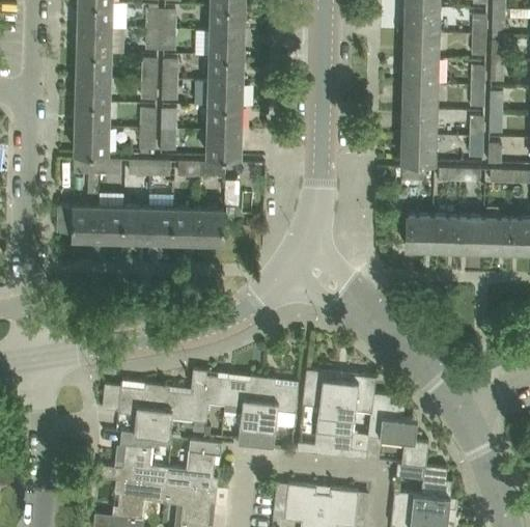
[(406,0),(406,7),(438,8),(438,0),(406,0)]
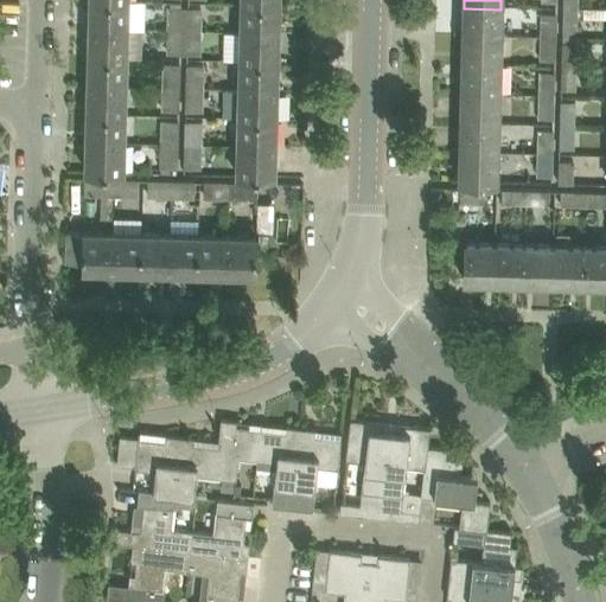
[(561,0),(562,12),(576,12),(576,0),(561,0)]
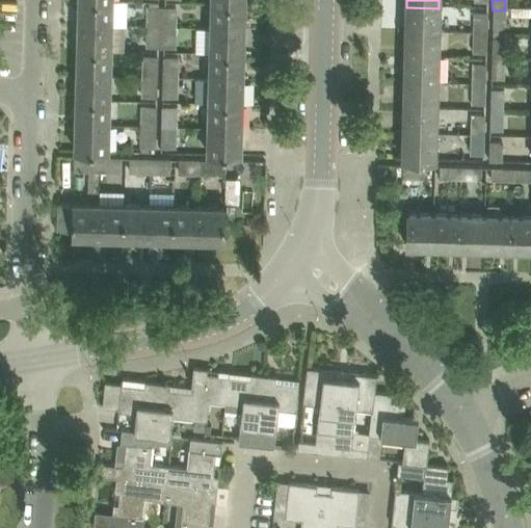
[(78,3),(77,28),(111,29),(126,29),(127,4),(111,4),(78,3)]
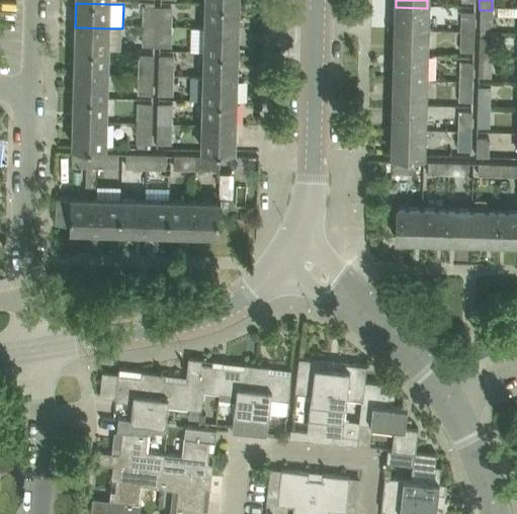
[(205,6),(204,29),(237,30),(238,7),(205,6)]
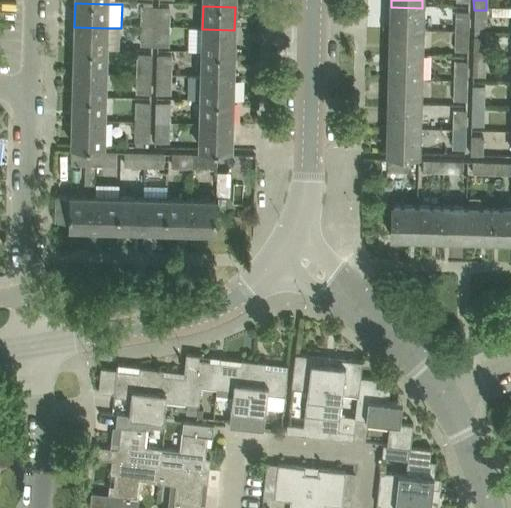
[(391,7),(390,32),(422,33),(422,8),(391,7)]
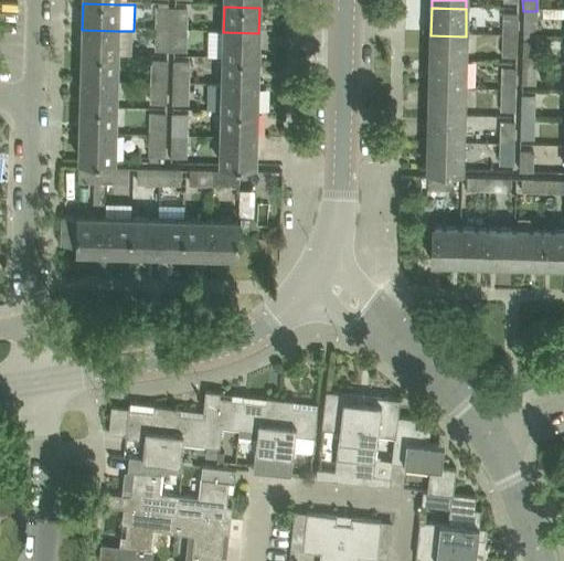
[(156,32),(171,32),(172,11),(156,10),(156,32)]
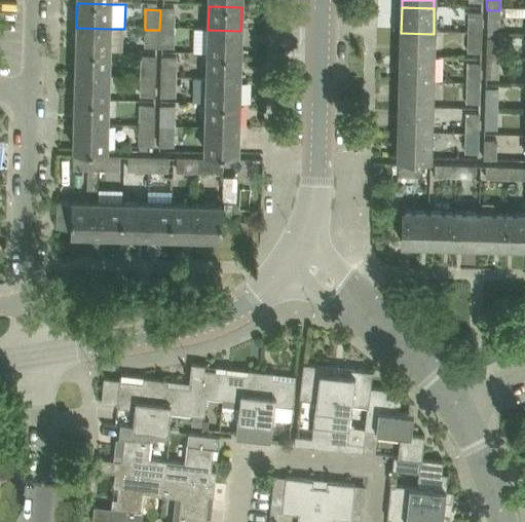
[(160,10),(159,30),(174,31),(174,10),(162,10),(160,10)]
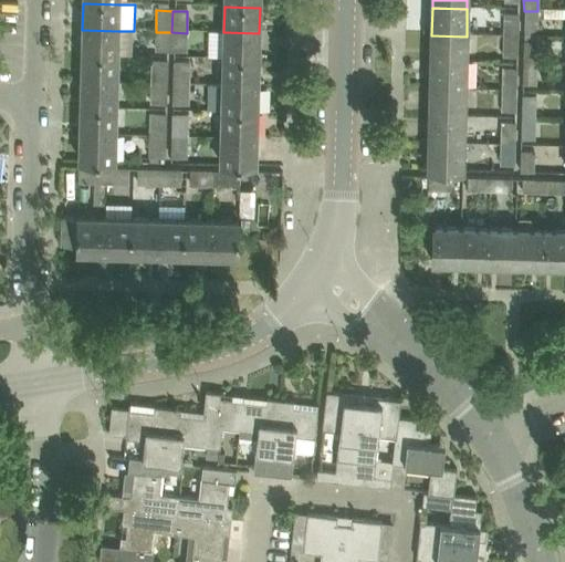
[(537,11),(524,11),(523,33),(537,33),(537,11)]
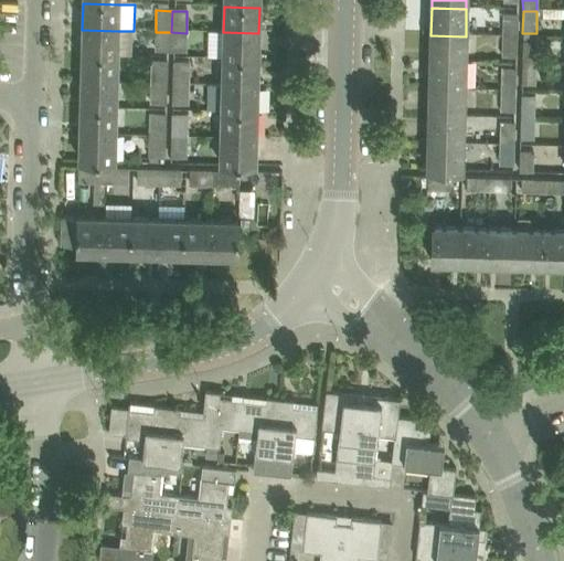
[(503,16),(502,38),(515,39),(517,17),(503,16)]
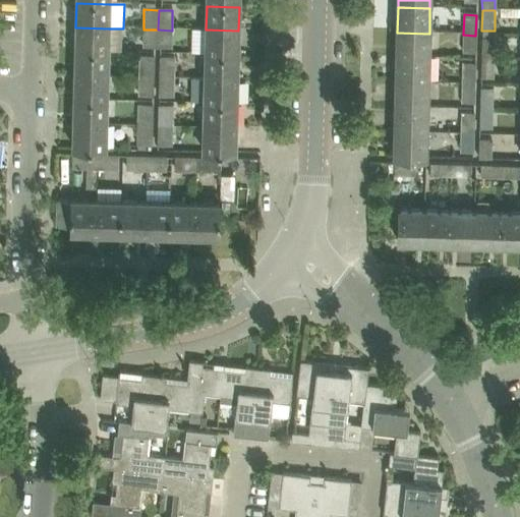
[(75,27),(75,52),(108,53),(109,29),(75,27)]
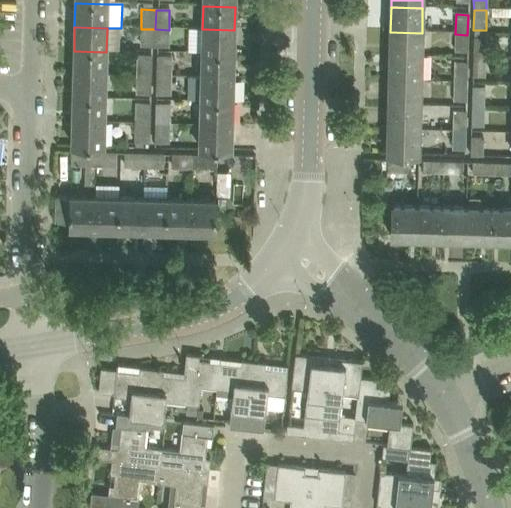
[(141,29),(140,48),(151,49),(155,49),(155,29),(141,29)]
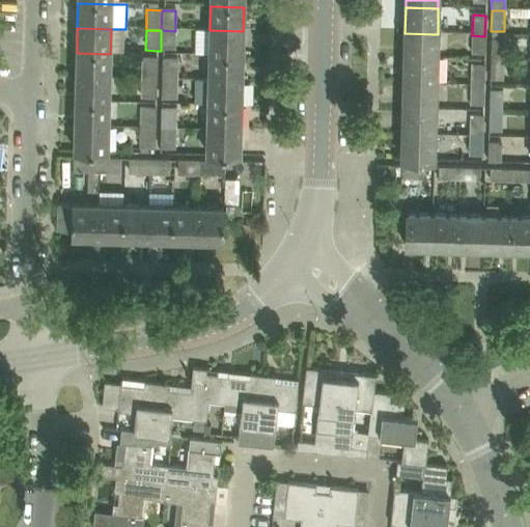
[(161,30),(161,51),(163,51),(174,51),(175,31),(161,30)]
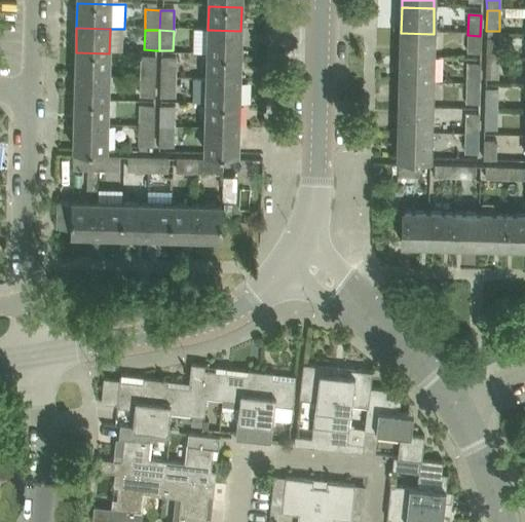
[(208,30),(207,56),(239,57),(240,31),(208,30)]
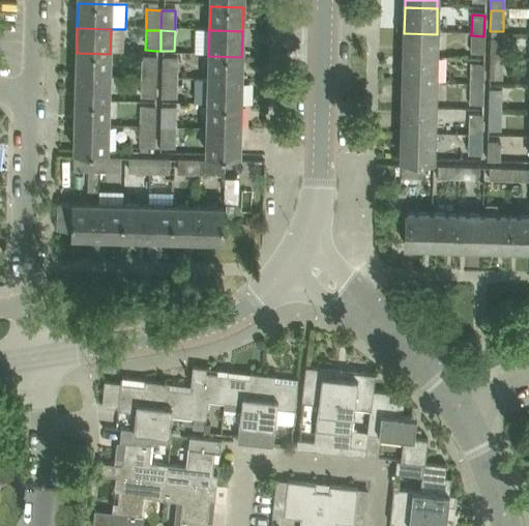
[(404,33),(404,58),(436,60),(437,34),(404,33)]
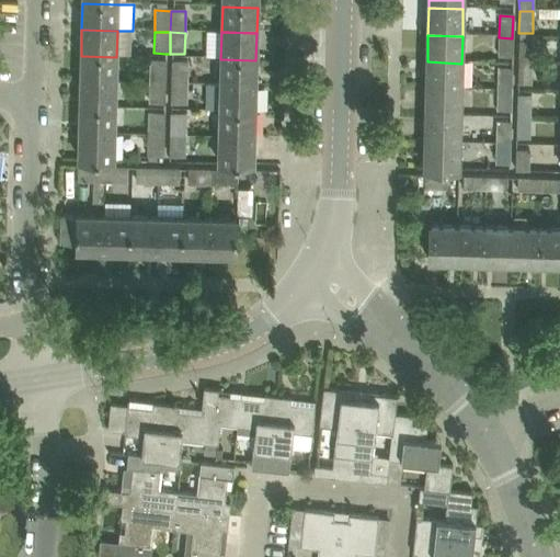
[(499,37),(499,59),(511,59),(512,38),(499,37)]
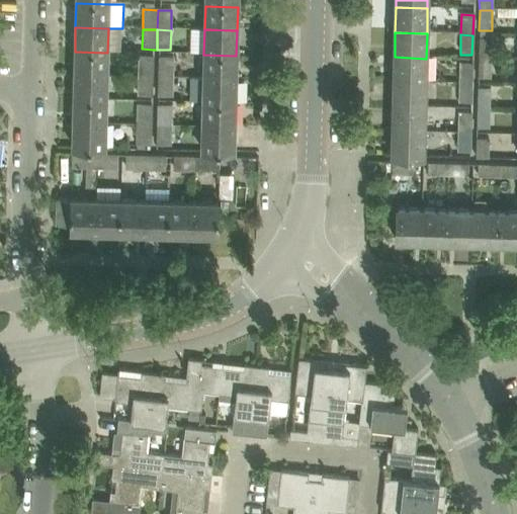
[(479,39),(478,60),(491,60),(492,40),(479,39)]
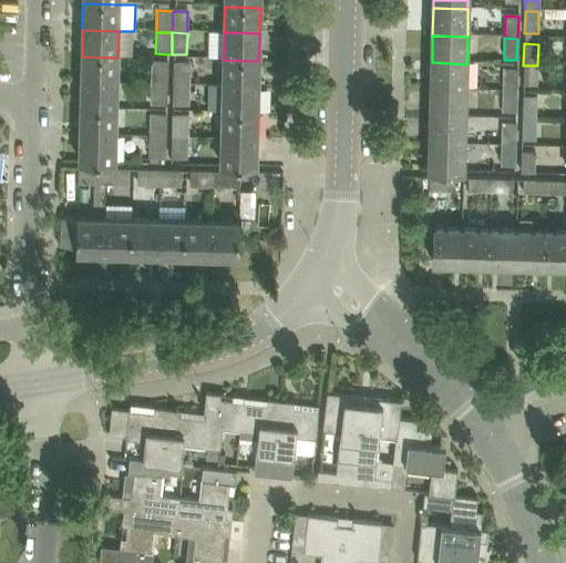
[(82,57),(81,83),(117,84),(117,58),(82,57)]
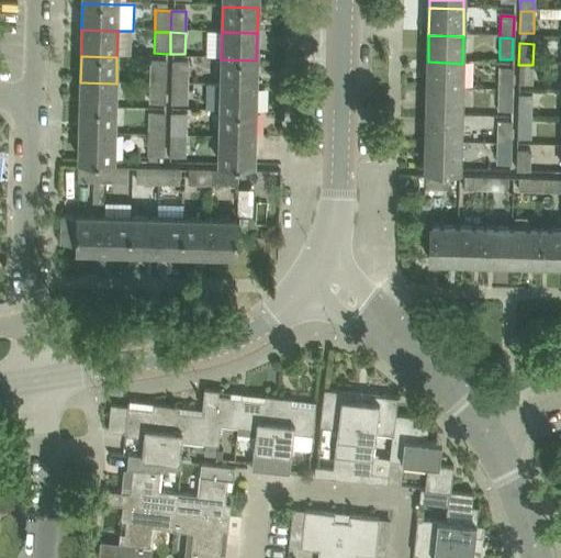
[(221,59),(221,86),(256,87),(256,60),(221,59)]
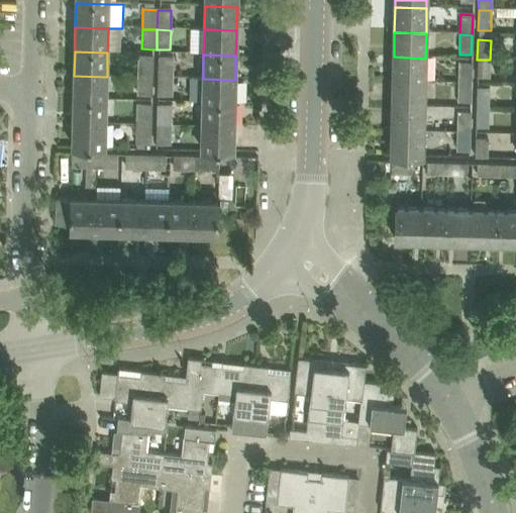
[(394,57),(393,82),(424,83),(425,59),(394,57)]
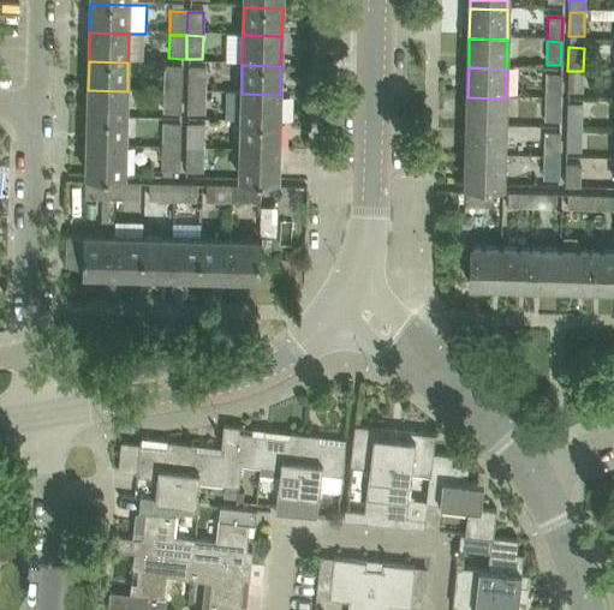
[(165,69),(164,91),(180,93),(182,69),(165,69)]
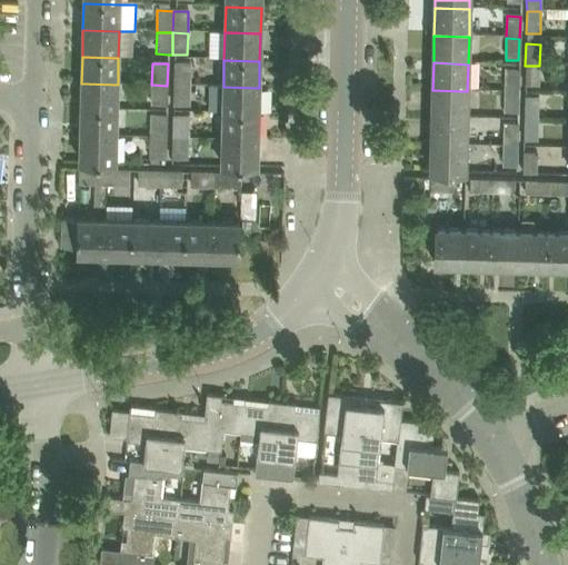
[(175,65),(175,85),(190,86),(190,65),(175,65)]
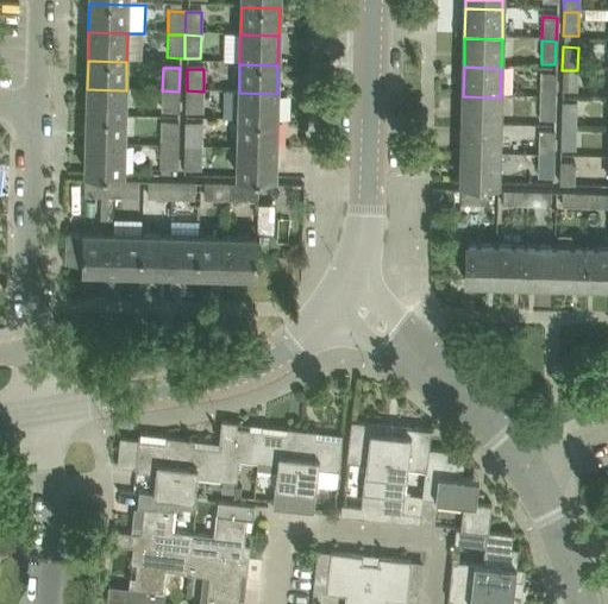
[(562,70),(562,94),(577,94),(577,70),(562,70)]
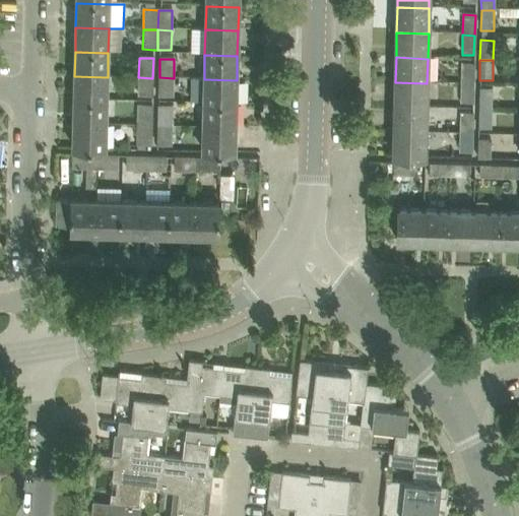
[(461,64),(461,84),(473,85),(473,65),(461,64)]
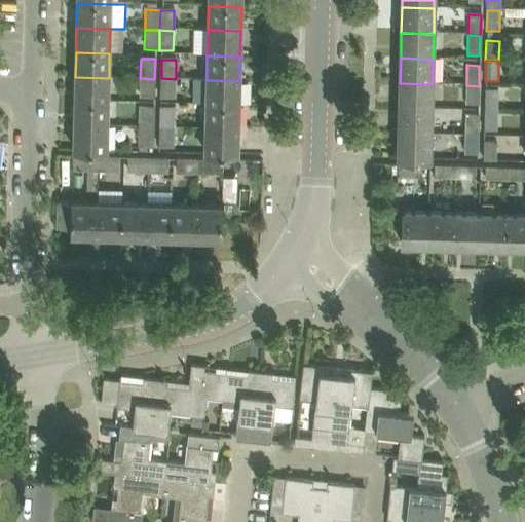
[(75,77),(75,102),(108,103),(109,78),(75,77)]
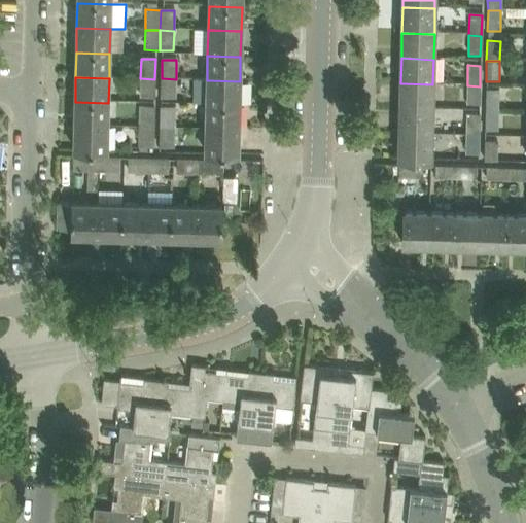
[(140,78),(140,100),(153,100),(154,100),(154,79),(140,78)]
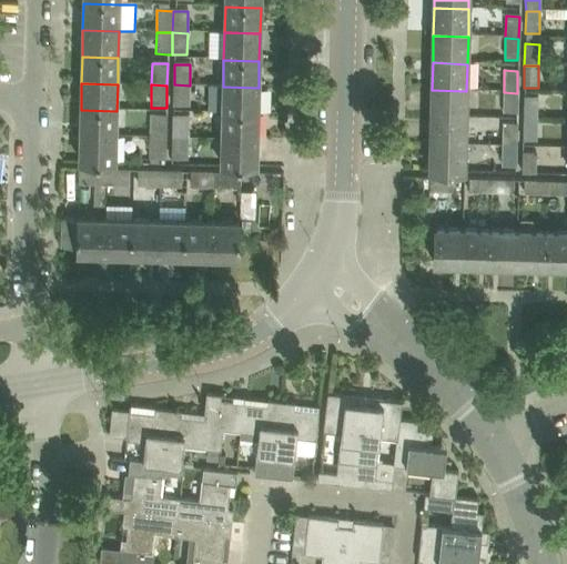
[(174,84),(173,109),(189,109),(190,86),(174,84)]
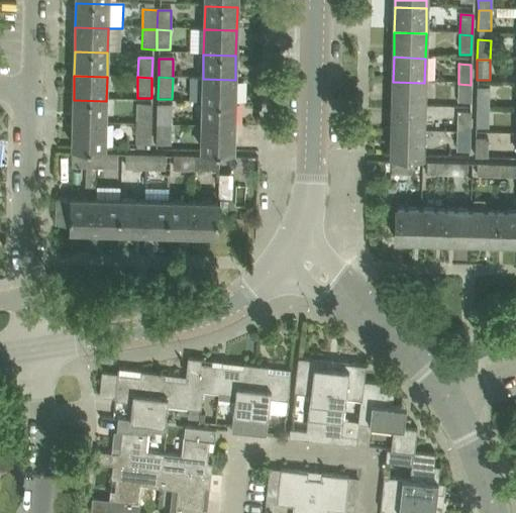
[(203,79),(202,103),(234,104),(235,80),(203,79)]
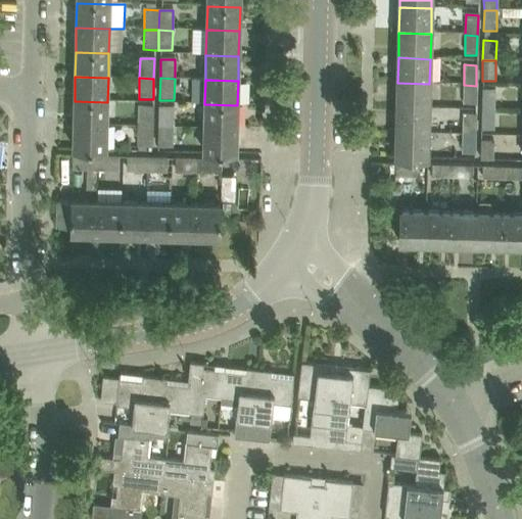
[(397,108),(429,109),(429,84),(397,83),(397,108)]
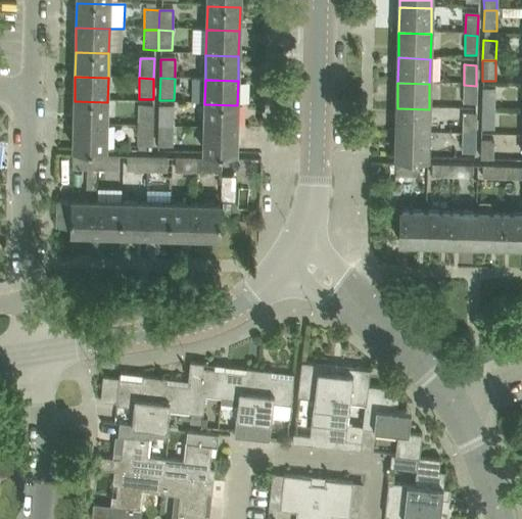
[(464,85),(463,105),(475,106),(476,86),(464,85)]
